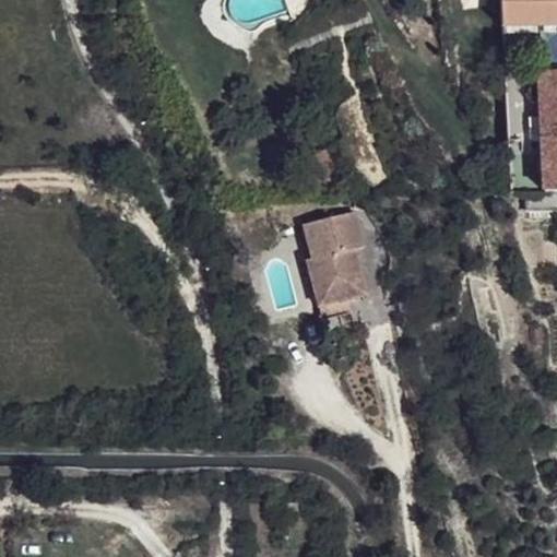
[(498,0),(499,26),(556,24),(556,0),(498,0)]
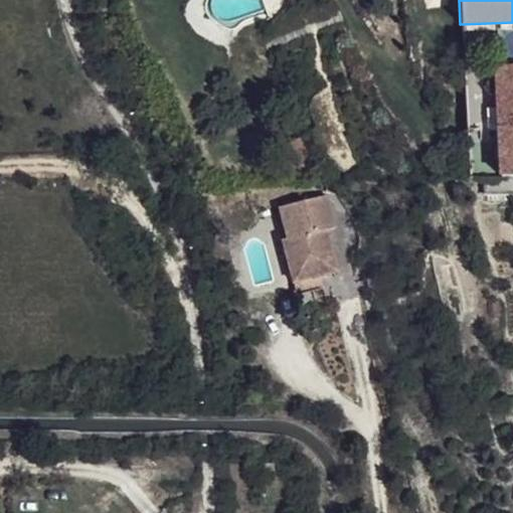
[(512,65),(495,66),(497,125),(512,124),(512,65)]
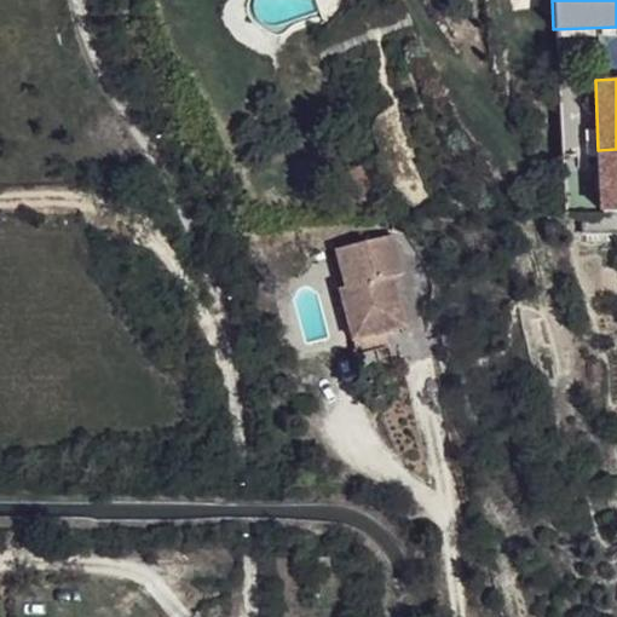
[(616,149),(598,150),(600,212),(616,212),(616,149)]
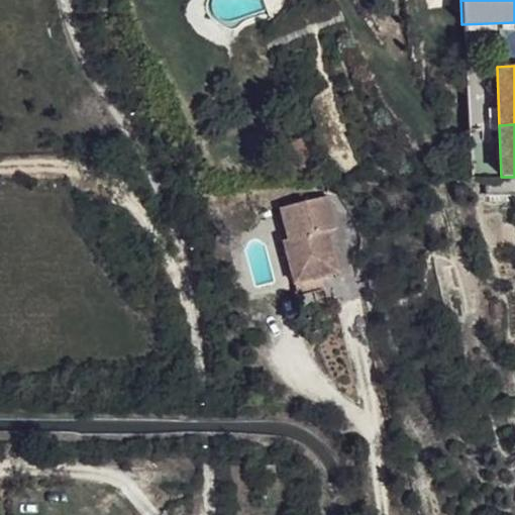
[(326,195),(278,208),(287,238),(281,240),(293,282),(319,275),(338,270),(326,229),(335,227),(326,195)]
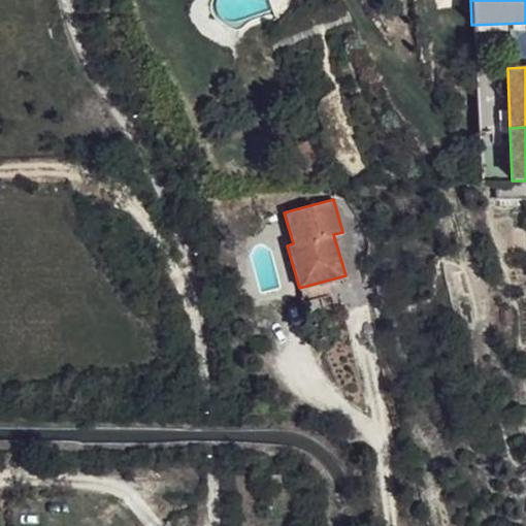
[(326,281),(299,288),(303,302),(330,294),(326,281)]
